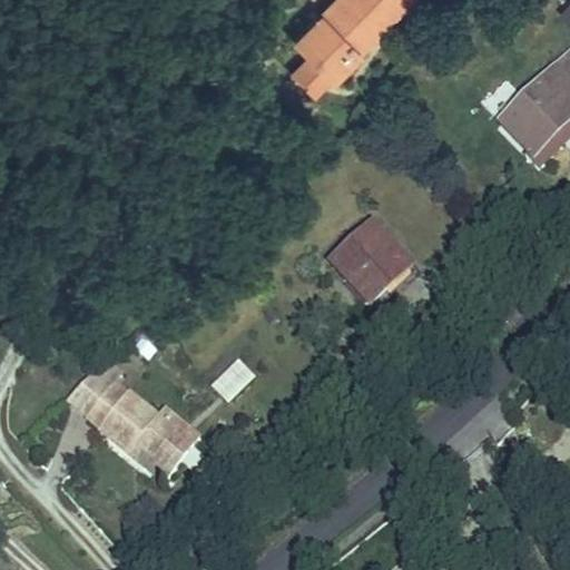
[(322,0),(295,26),(312,43),(293,61),(315,86),(334,68),(365,40),(409,0),(322,0)]
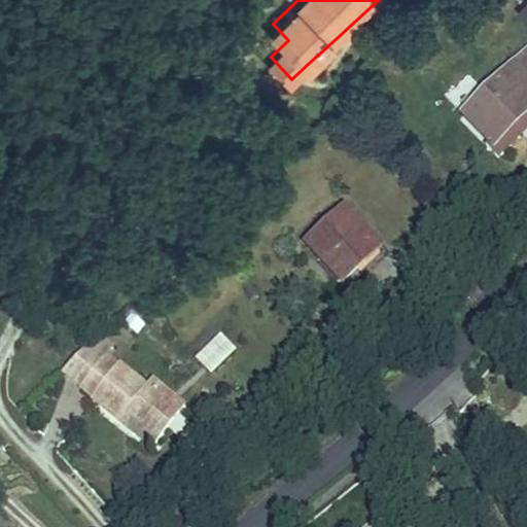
[(526,8),(526,0),(519,0),(514,6),(522,13),(526,8)]
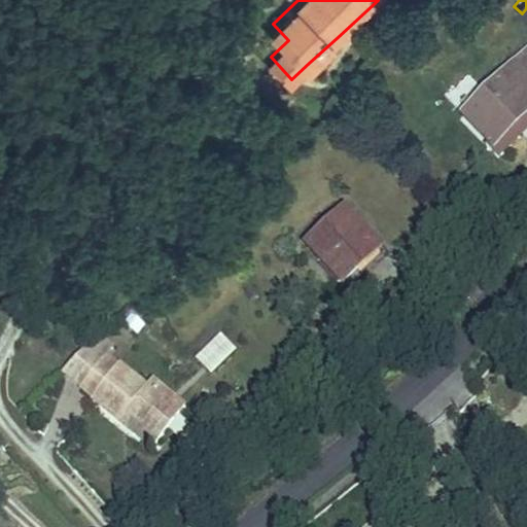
[(526,50),(463,111),(492,142),(526,108),(526,50)]
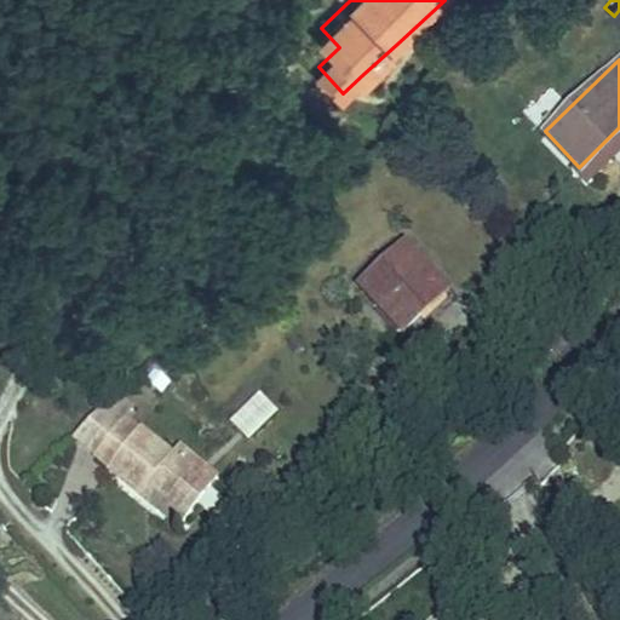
[(446,290),(431,274),(403,241),(360,280),(397,322),(402,327),(424,309),(446,290)]
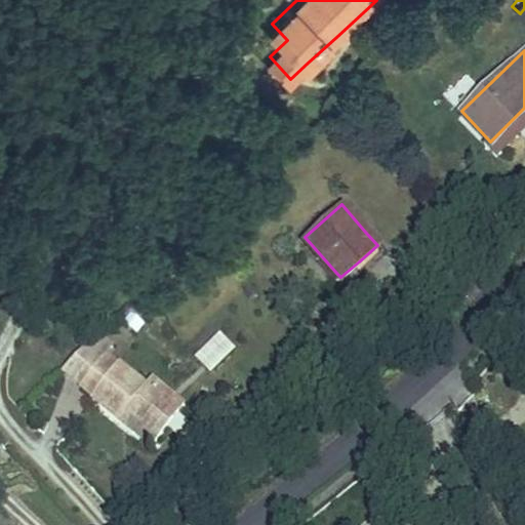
[(235,348),(219,331),(192,358),(207,374),(235,348)]
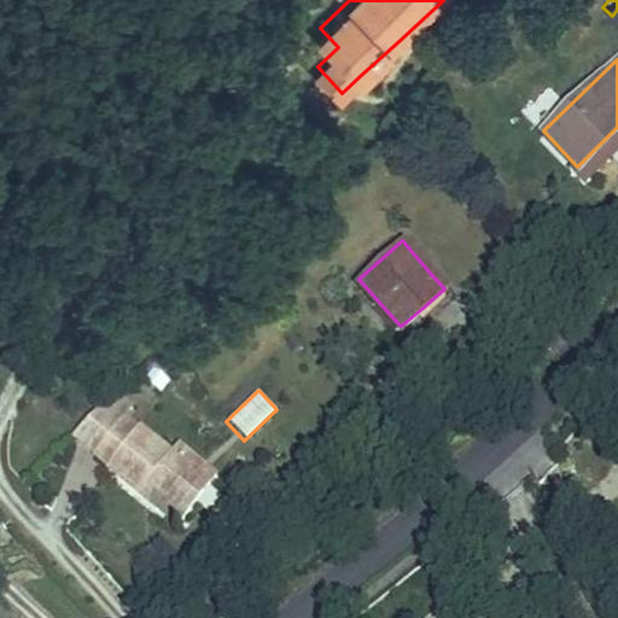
[(117,419),(126,408),(105,392),(95,403),(117,419)]
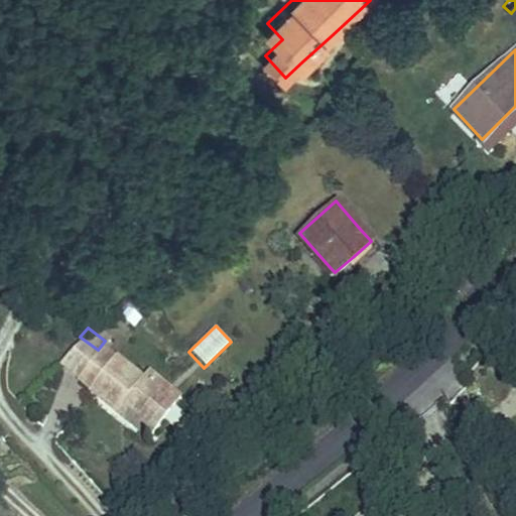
[(98,350),(80,337),(52,363),(75,379),(74,380),(87,389),(85,391),(114,412),(119,405),(151,431),(179,394),(146,368),(137,379),(98,350)]
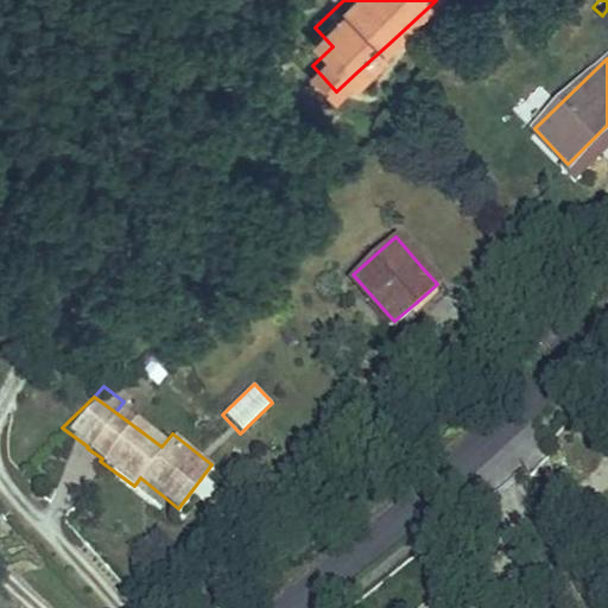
[(178,508),(140,477),(134,486),(173,515),(178,508)]
